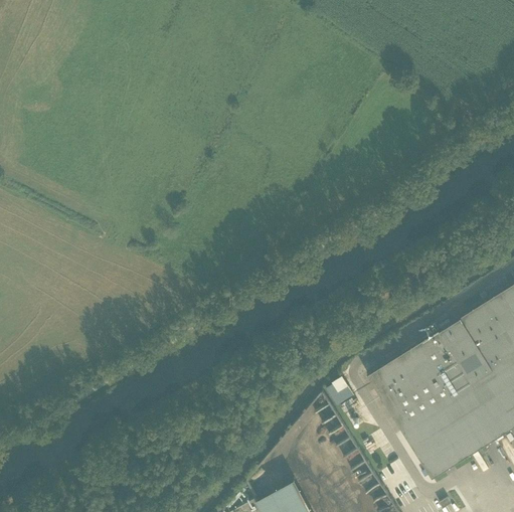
[(430,337),(368,375),(433,479),(497,439),(499,442),(505,439),(502,436),(513,428),(513,284),(440,330),(430,337)]
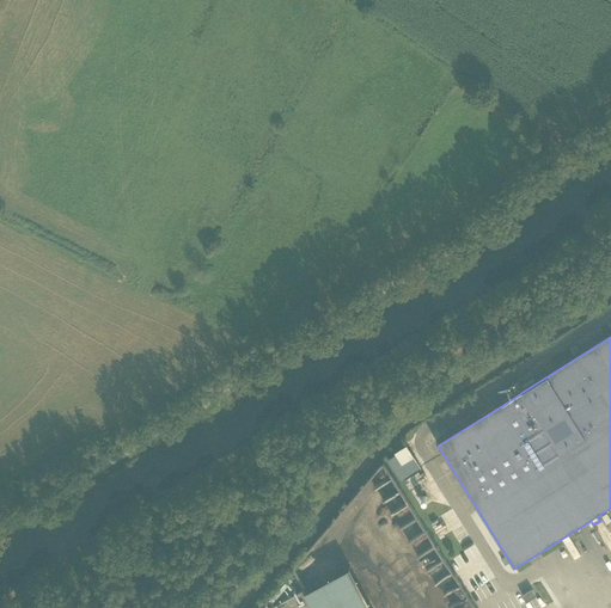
[(389,460),(402,481),(423,470),(410,447),(389,460)]
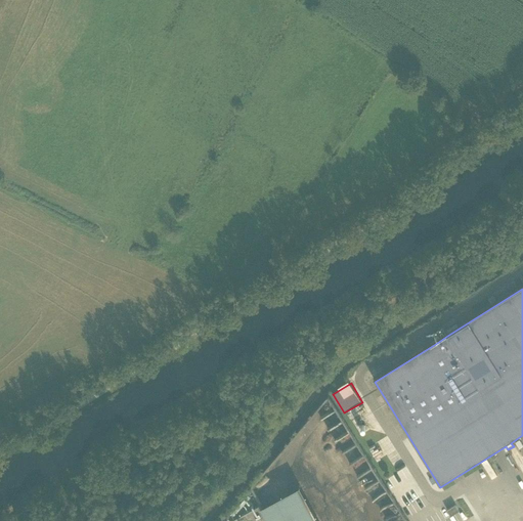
[(486,461),(481,464),(492,481),(497,478),(486,461)]
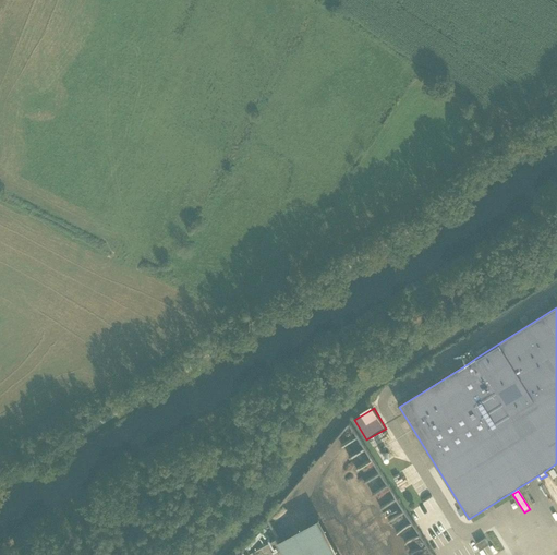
[(285,554),(277,540),(249,554),(285,554)]
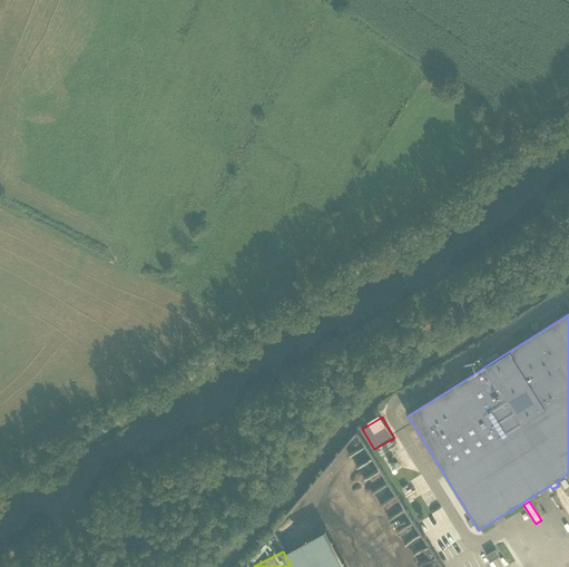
[(497,553),(487,558),(491,565),(500,559),(497,553)]
